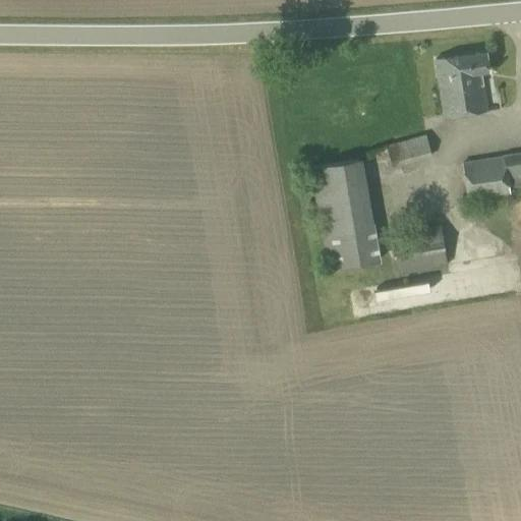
[(442,118),(485,111),(479,73),(487,72),(484,53),(432,60),(442,118)]
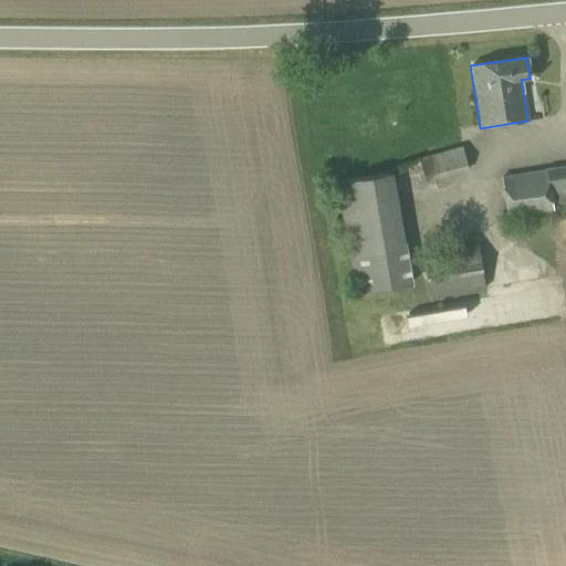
[(426,181),(469,170),(463,147),(420,158),(426,181)]
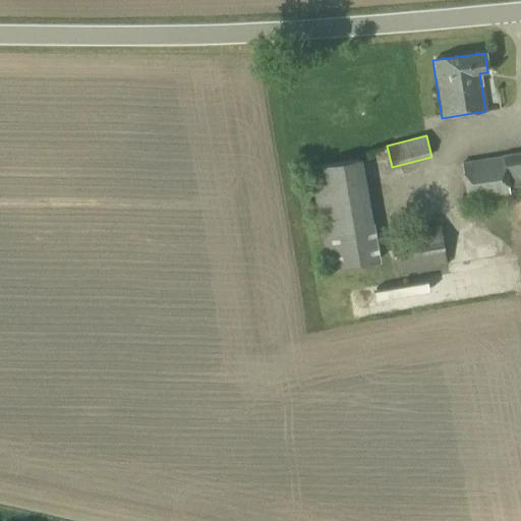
[(468,201),(510,194),(509,188),(520,185),(520,153),(462,163),(468,201)]
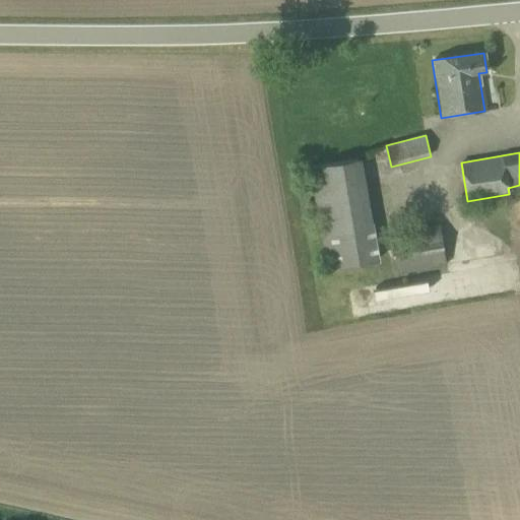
[(326,270),(380,261),(361,158),(308,168),(326,270)]
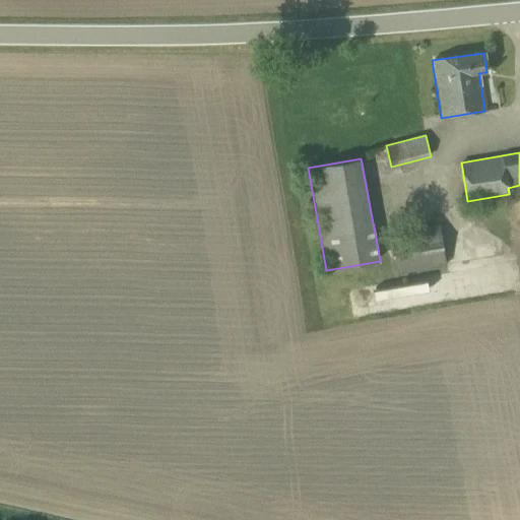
[(396,274),(446,266),(439,226),(389,235),(396,274)]
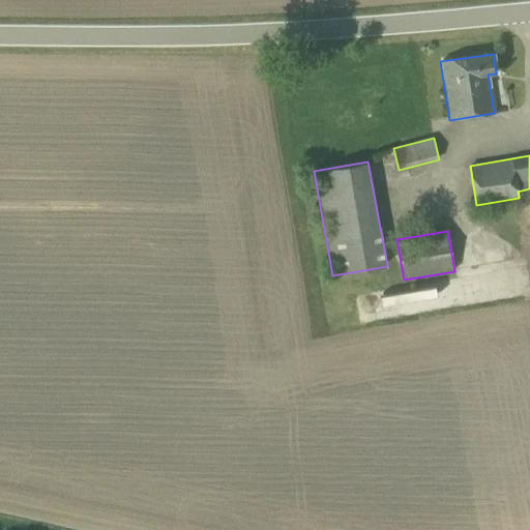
All buildings are outlined.
